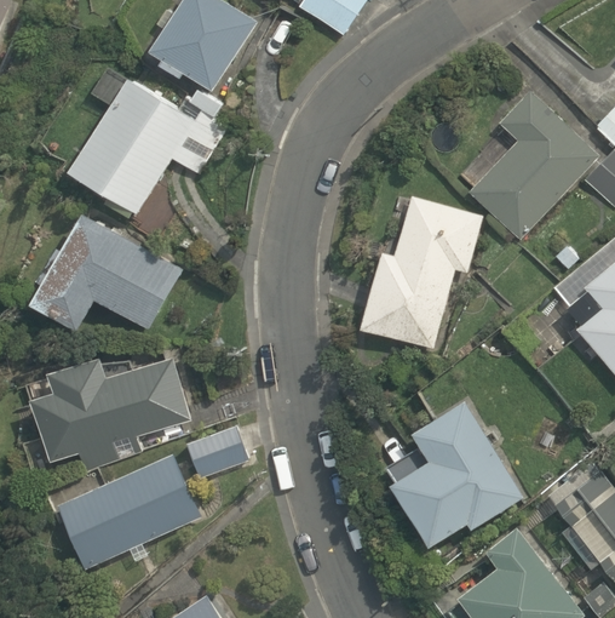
[(0,26),(10,0),(0,0),(0,26)]
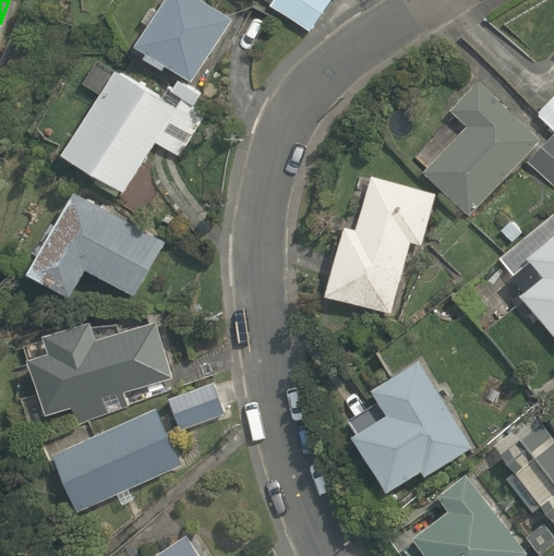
[(165,65),(190,83),(231,20),(200,0),(166,0),(156,14),(148,9),(140,23),(147,27),(134,46),(146,53),(141,61),(159,73),(165,65)]
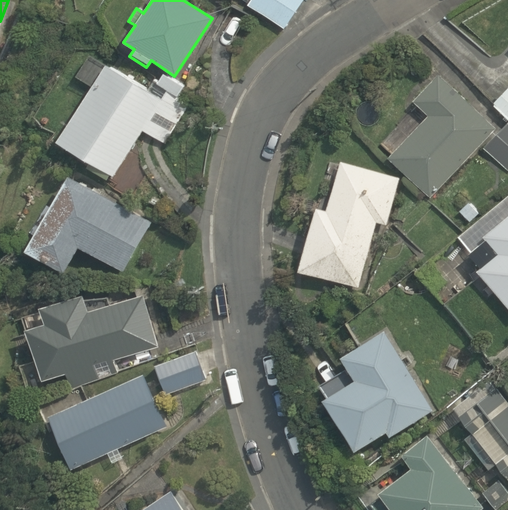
[(283,30),(302,0),(250,0),(247,6),(283,30)]
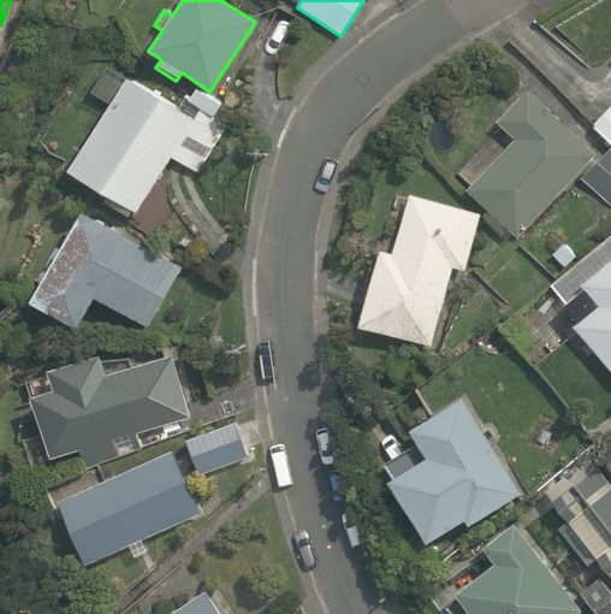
[(177,108),(128,77),(69,170),(136,213),(170,158),(195,175),(225,125),(212,118),(220,105),(195,89),(188,100),(183,98),(177,108)]
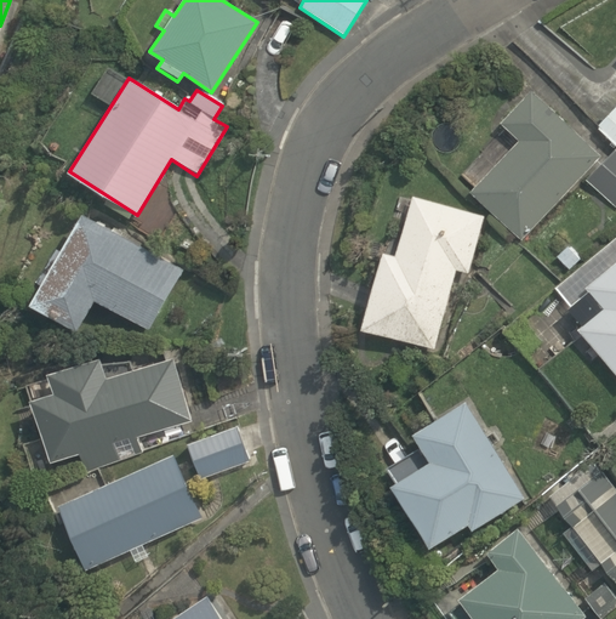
[(468,193),(519,243),(599,158),(531,91),(500,124),(518,141),(468,193)]
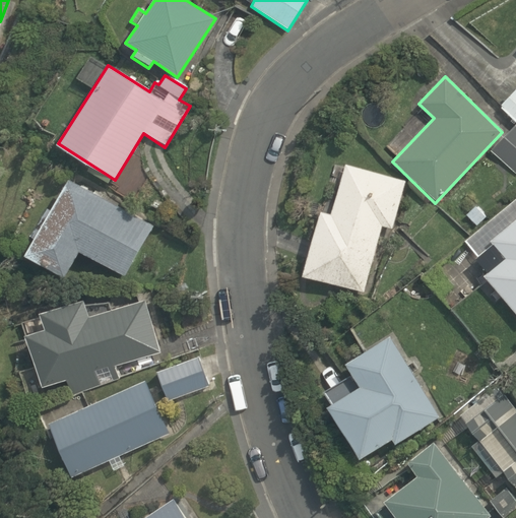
[(515,87),(515,88),(499,107),(515,124),(515,87)]
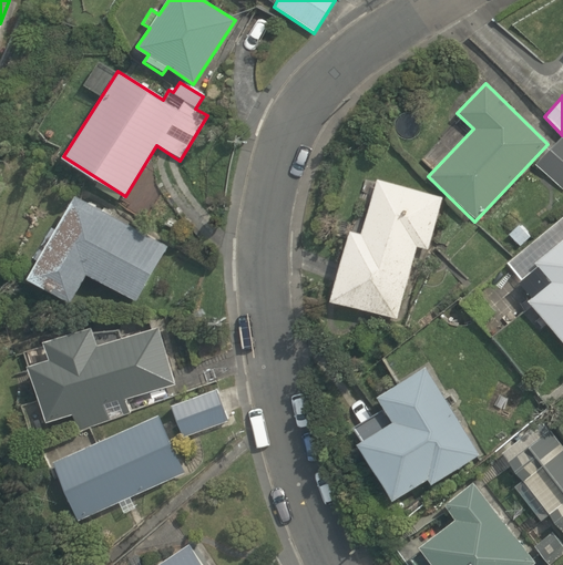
[(562,135),(533,165),(561,193),(562,191),(562,135)]
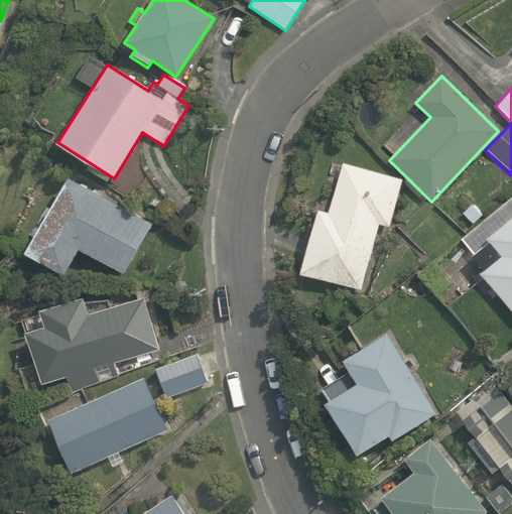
[(388,228),(401,180),(342,162),(328,213),(317,210),(299,273),(359,290),(378,225),(388,228)]
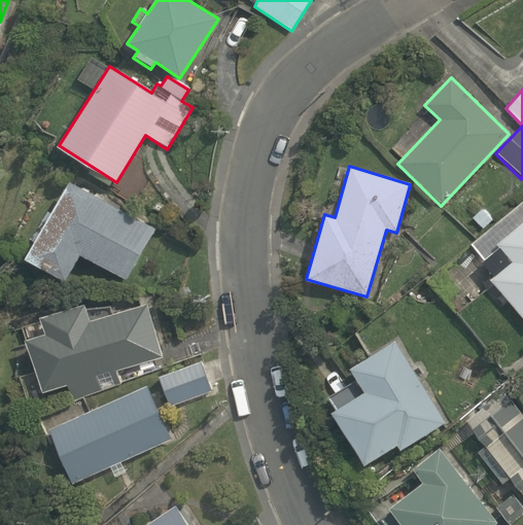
[(70,181),(26,257),(66,280),(80,254),(126,280),(154,230),(70,181)]
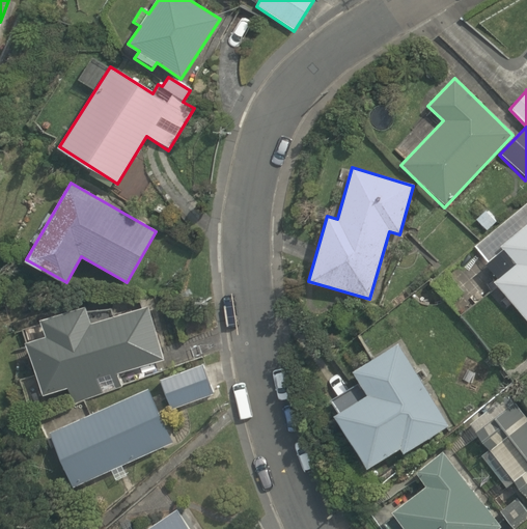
[(493,281),(526,322),(526,201),(472,246),(486,261),(483,263),(496,278),(493,281)]
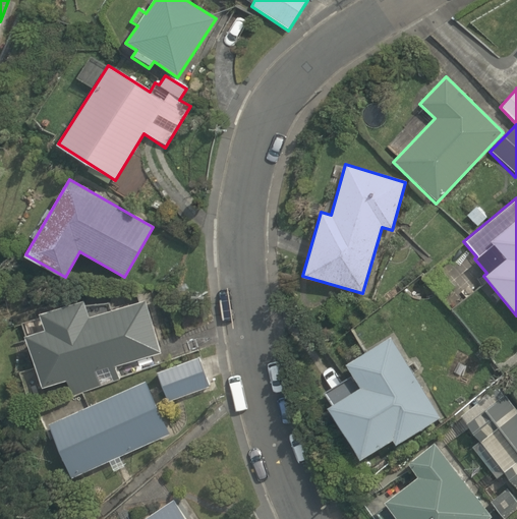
[(71,398),(118,381),(114,367),(159,353),(145,301),(90,315),(84,299),(42,311),(46,329),(26,334),(42,388),(65,381),(71,398)]
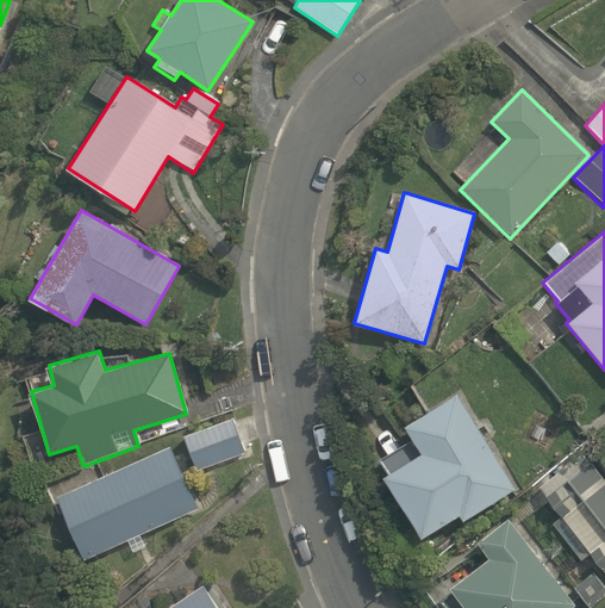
[(422,453),(385,475),(422,537),(460,514),(463,520),(515,489),(456,395),(406,426),(422,453)]
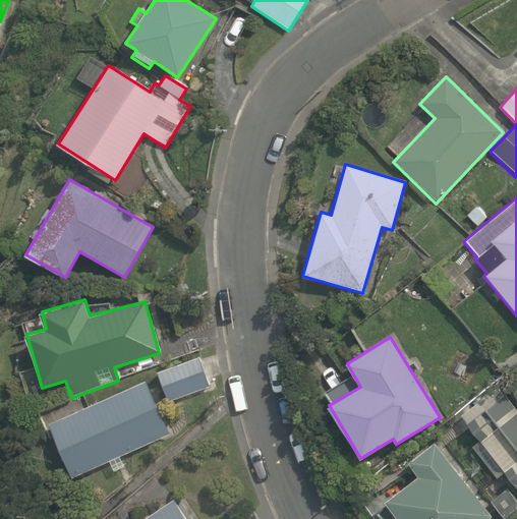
[(209,387),(197,358),(157,373),(168,402),(209,387)]
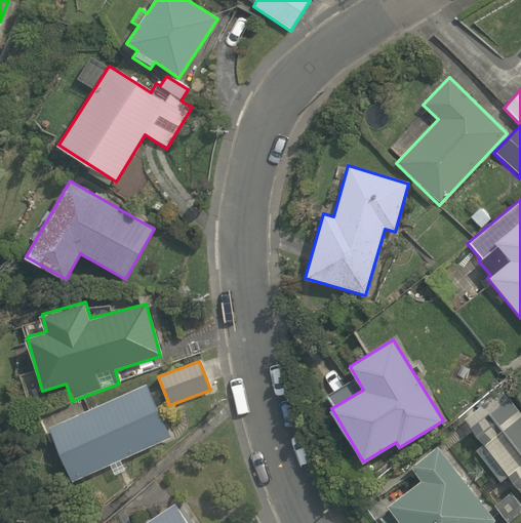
[(72,482),(171,437),(147,384),(47,428),(72,482)]
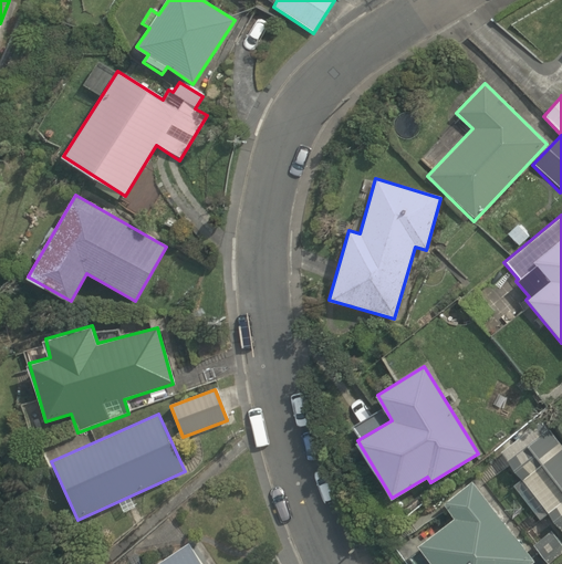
[(547,514),(561,533),(561,450),(539,421),(500,451),(520,480),(512,486),(539,520),(547,514)]
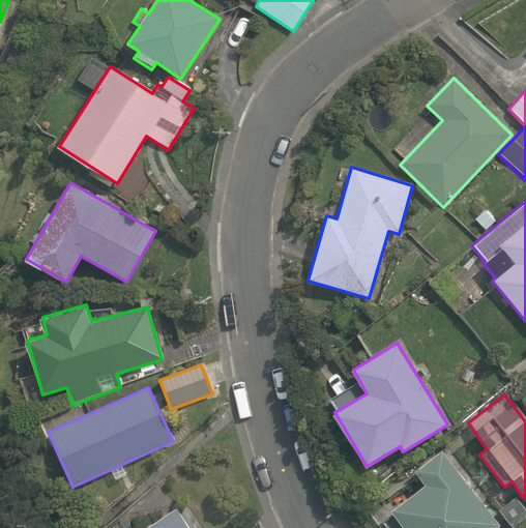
[(497,527),(499,526),(441,450),(414,471),(425,486),(391,509),(404,526),(402,527),(497,527)]
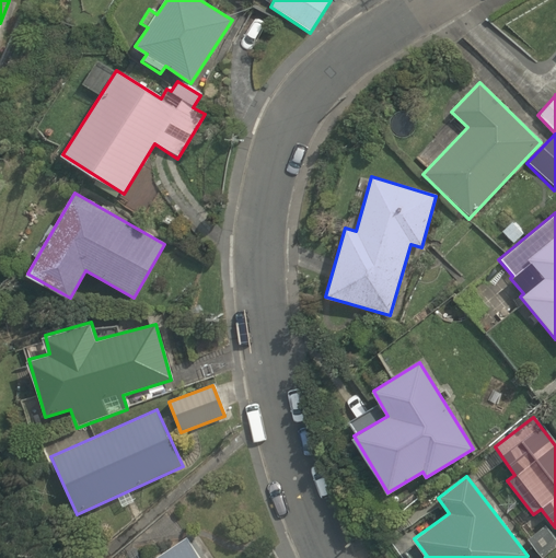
[(555,545),(555,542),(544,526),(528,539),(541,557),(555,545)]
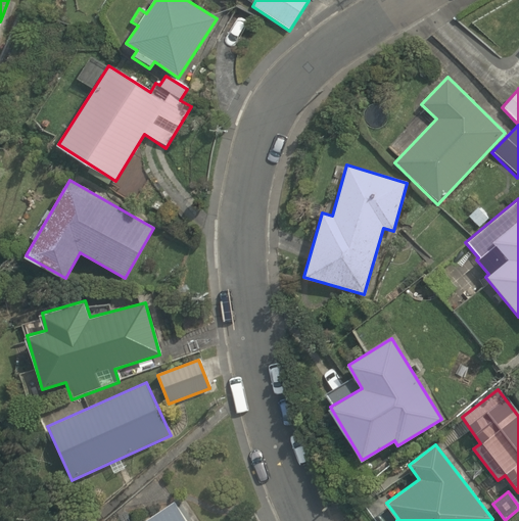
[(187,520),(173,501),(141,520),(187,520)]
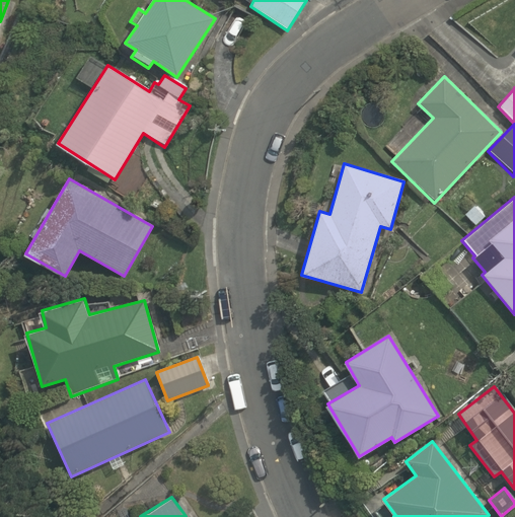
All buildings are outlined.
